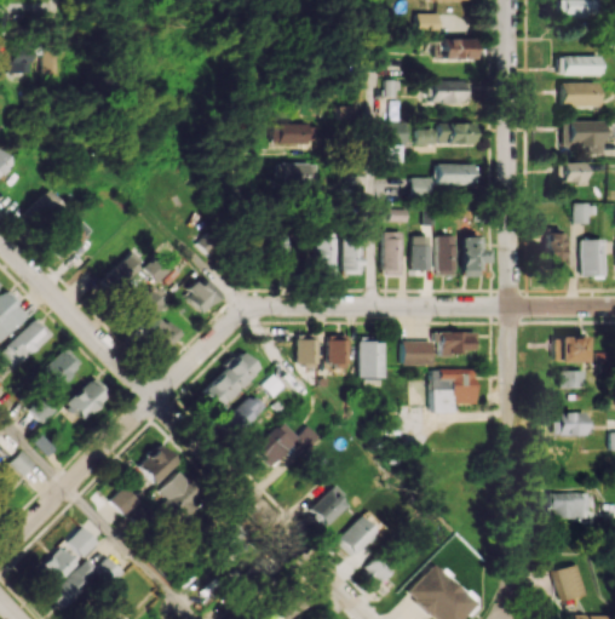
[(556,0),(557,17),(599,17),(599,0),(556,0)]
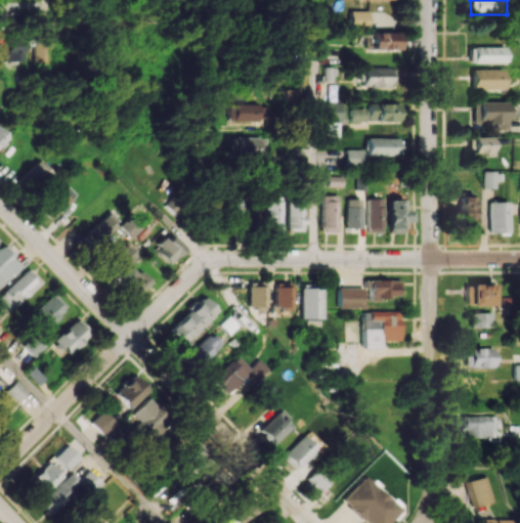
[(372,11),(354,11),(354,29),(372,29),(372,11)]
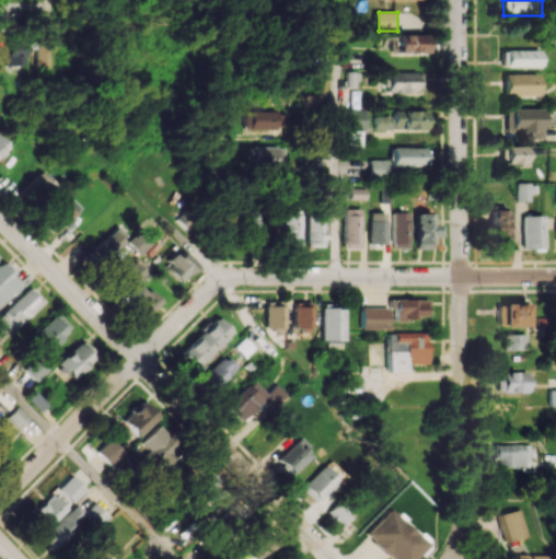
[(430,54),(430,35),(398,36),(400,55),(430,54)]
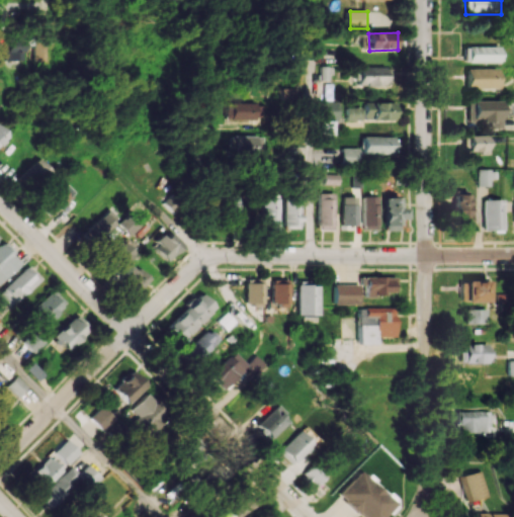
[(10,62),(26,61),(25,36),(9,36),(10,62)]
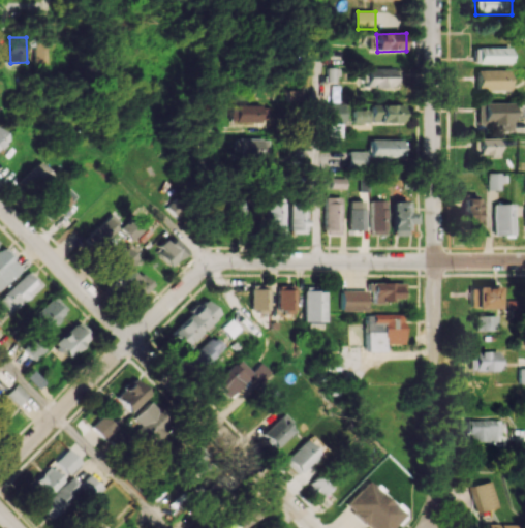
[(474,64),(512,64),(512,49),(474,48),(474,64)]
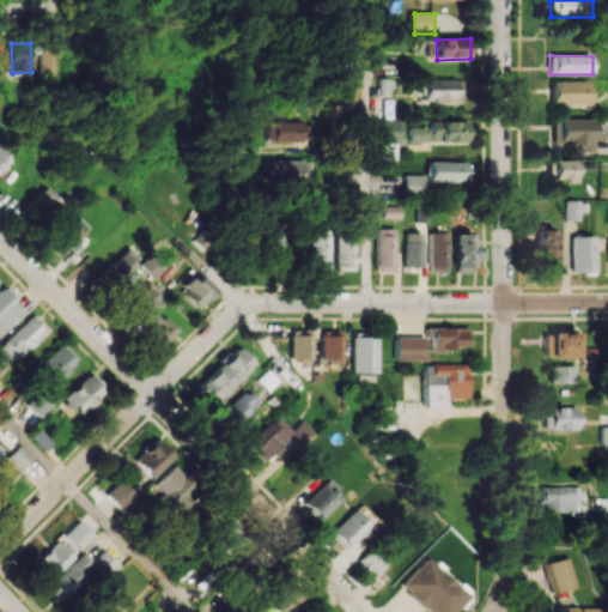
[(467,102),(466,79),(427,80),(429,103),(467,102)]
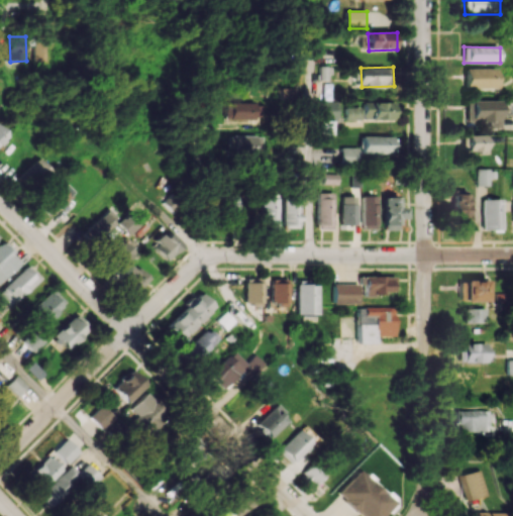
[(323,81),(334,82),(334,68),(323,68),(323,81)]
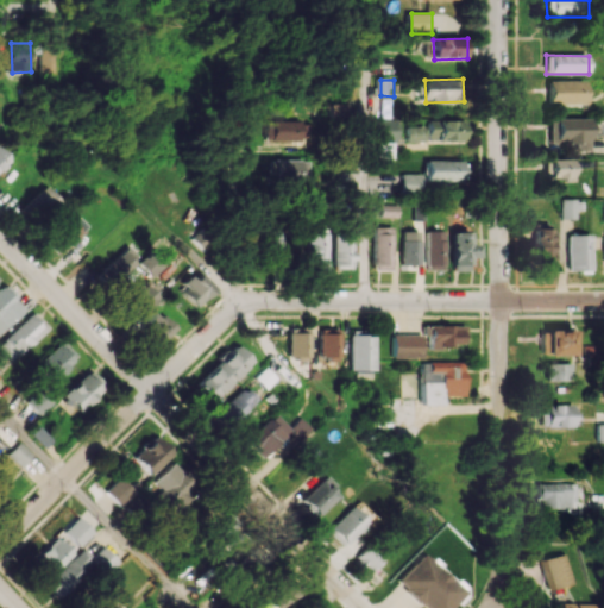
[(549,81),(548,105),(586,106),(587,82),(549,81)]
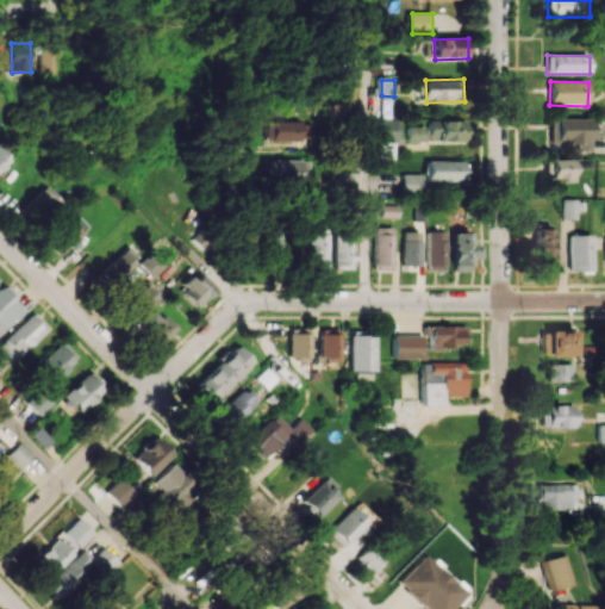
[(336,117),(355,117),(355,105),(335,105),(336,117)]
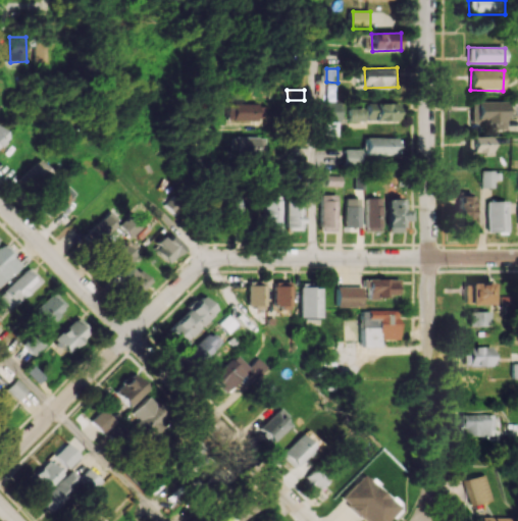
[(327,103),(327,137),(343,137),(343,102),(327,103)]
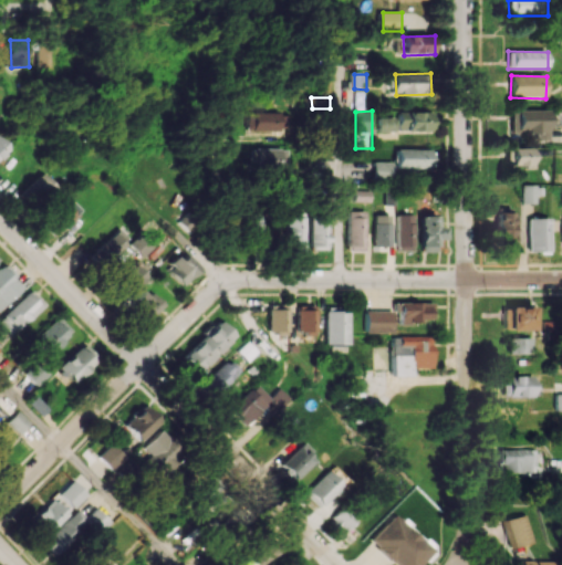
[(549,111),(512,112),(513,135),(538,134),(538,140),(550,140),(549,111)]
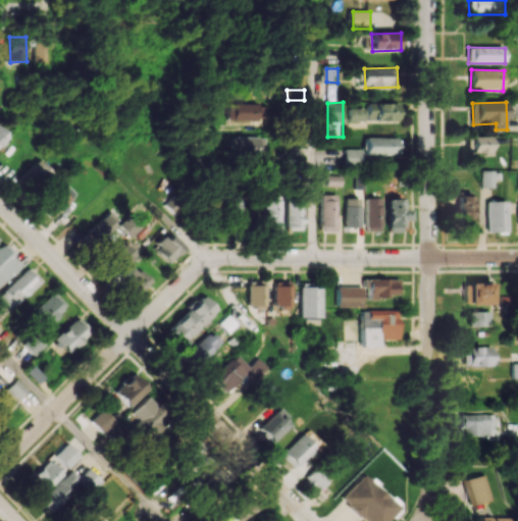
[(399,121),(399,103),(369,104),(369,121),(399,121)]
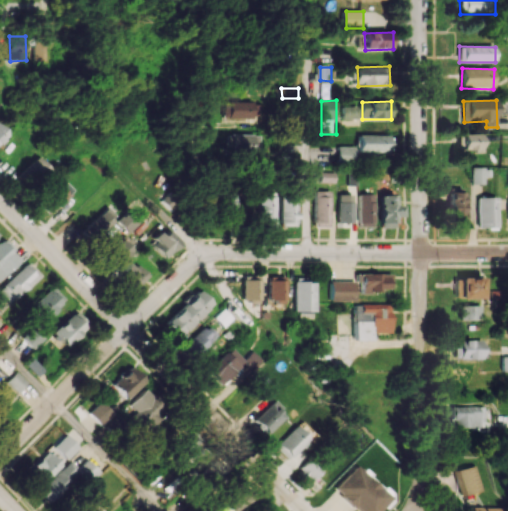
[(229,102),(229,119),(265,119),(266,103),(229,102)]
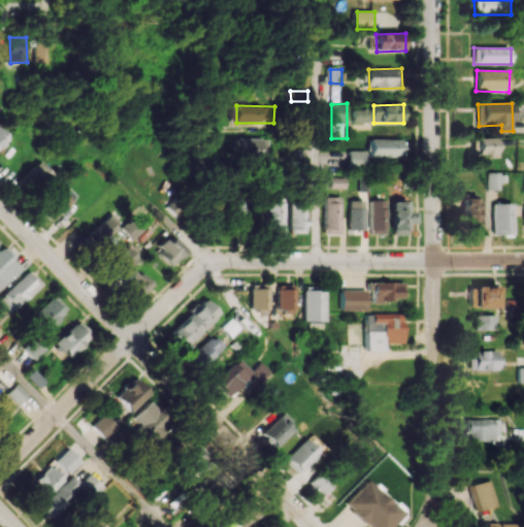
[(356,124),(371,123),(371,109),(356,110),(356,124)]
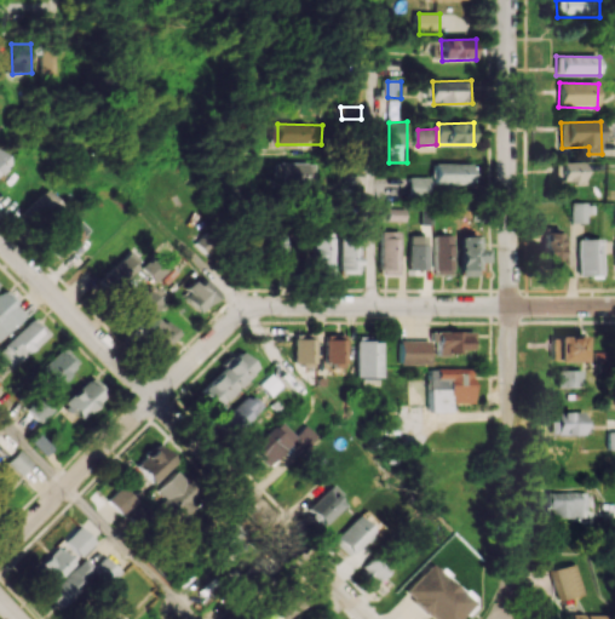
[(0,177),(13,165),(0,150),(0,177)]
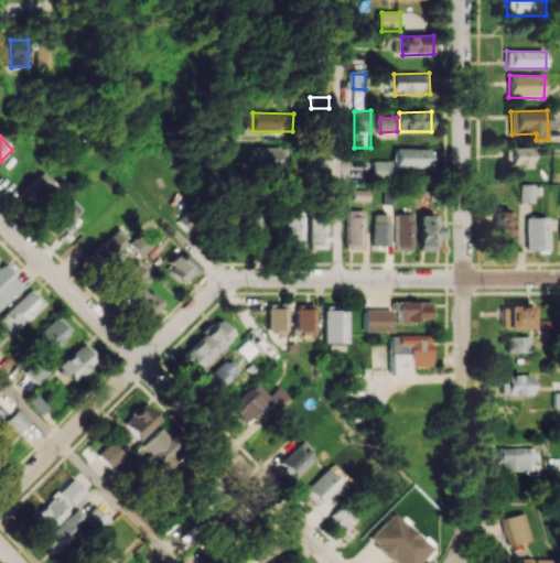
[(510,168),(534,166),(532,148),(510,149),(510,168)]
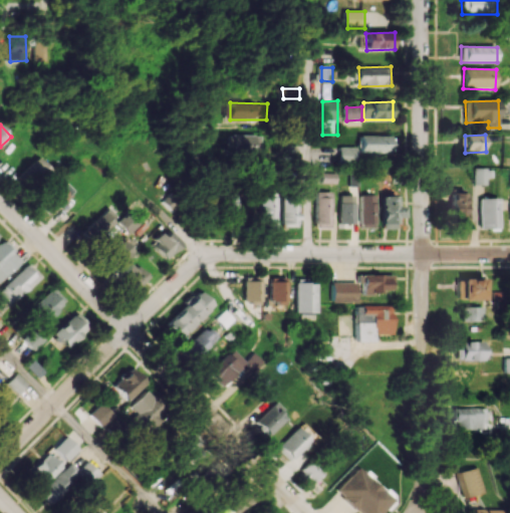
[(267,158),(267,136),(233,137),(234,159),(267,158)]
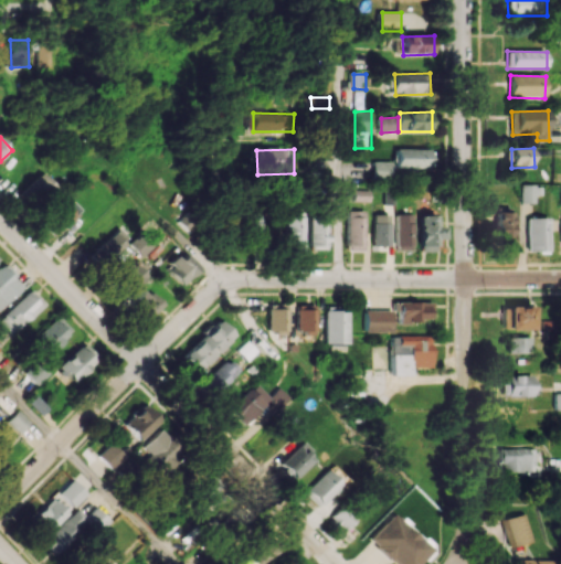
[(435,169),(435,149),(399,150),(399,169),(435,169)]
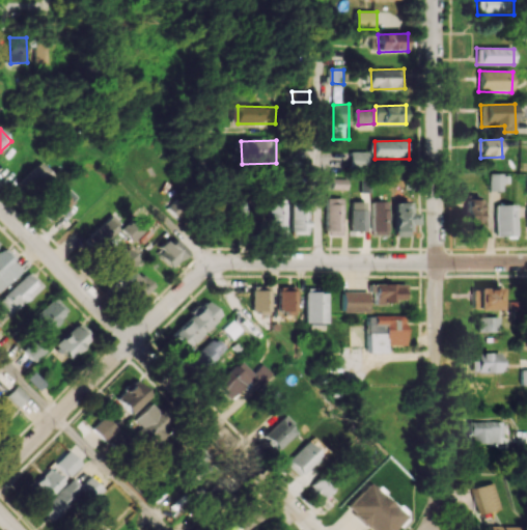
[(353,168),(371,168),(371,152),(354,152),(353,168)]
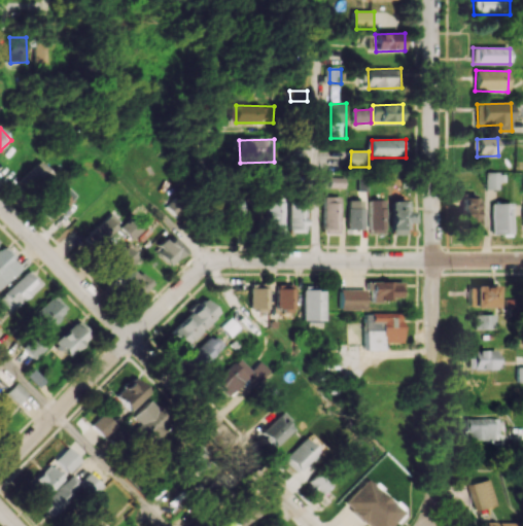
[(58,179),(42,162),(20,183),(30,195),(36,188),(41,195),(58,179)]
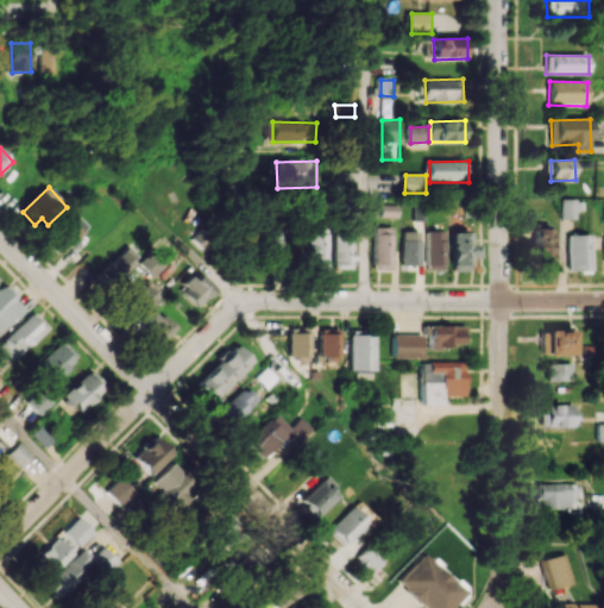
[(579,219),(579,200),(564,200),(562,219),(579,219)]
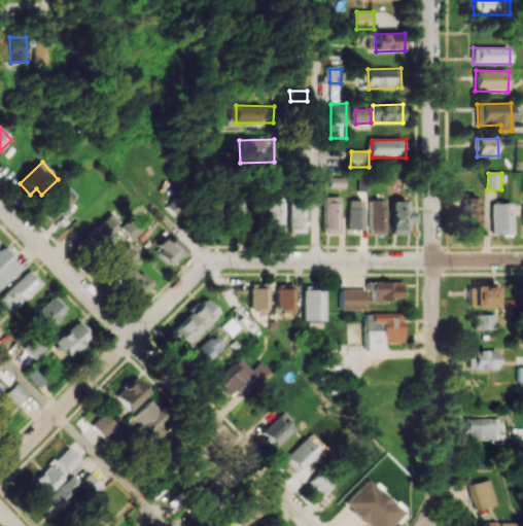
[(348,188),(348,178),(333,178),(333,188),(348,188)]
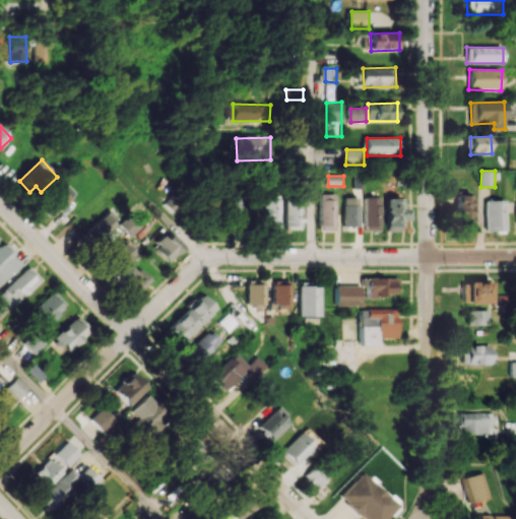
[(49,213),(57,218),(76,191),(68,186),(49,213)]
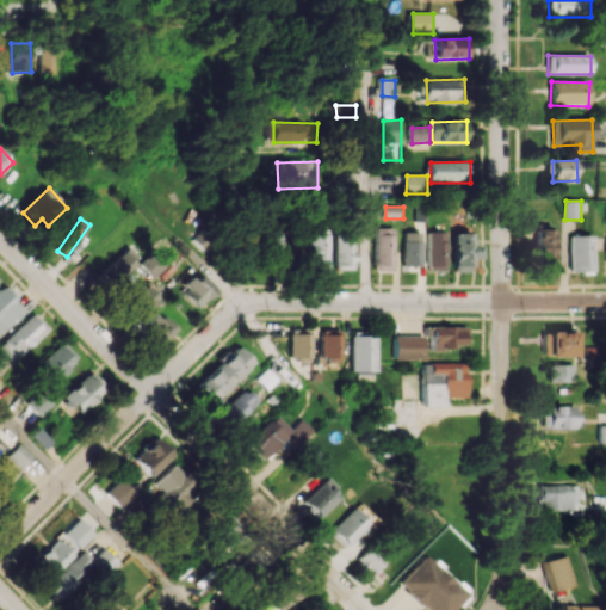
[(555,227),(538,227),(538,266),(555,266),(555,227)]
